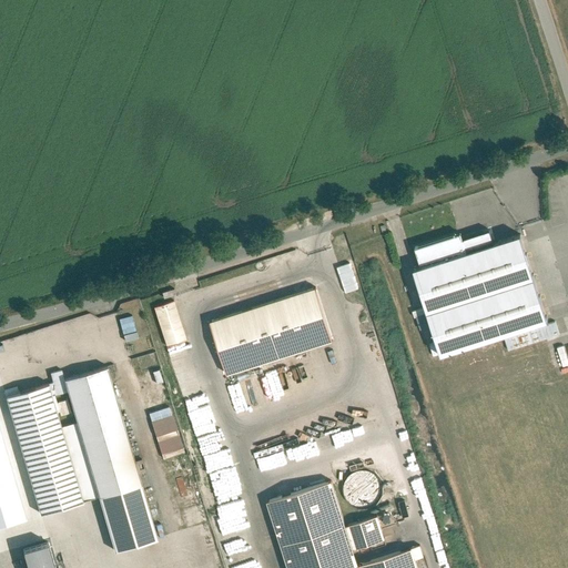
[(409,266),(437,353),(546,317),(518,232),(409,266)]
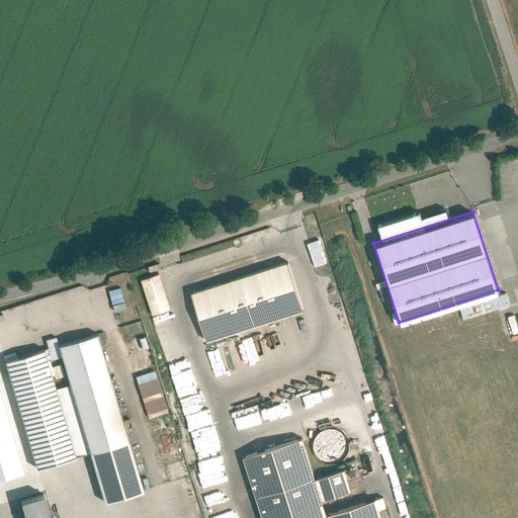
[(184,296),(200,344),(296,311),(279,263),(184,296)]
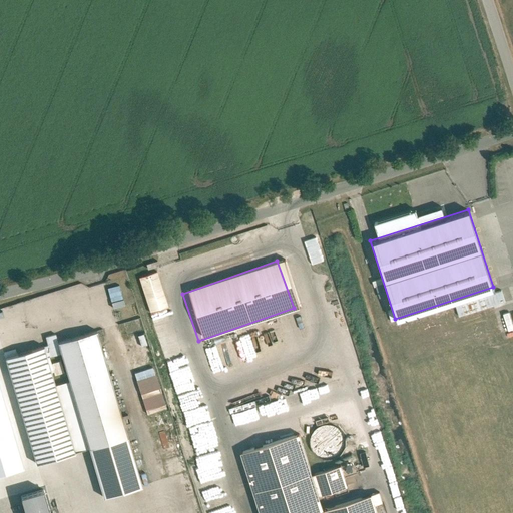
[(138,276),(147,311),(167,306),(157,271),(138,276)]
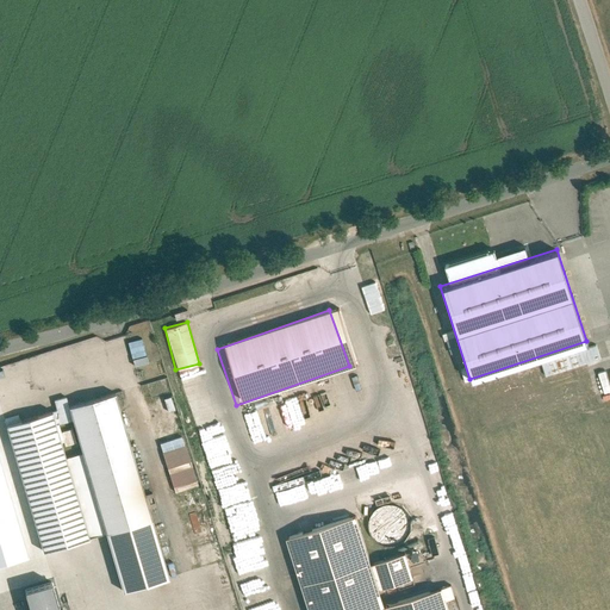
[(131,363),(148,360),(142,337),(126,341),(131,363)]
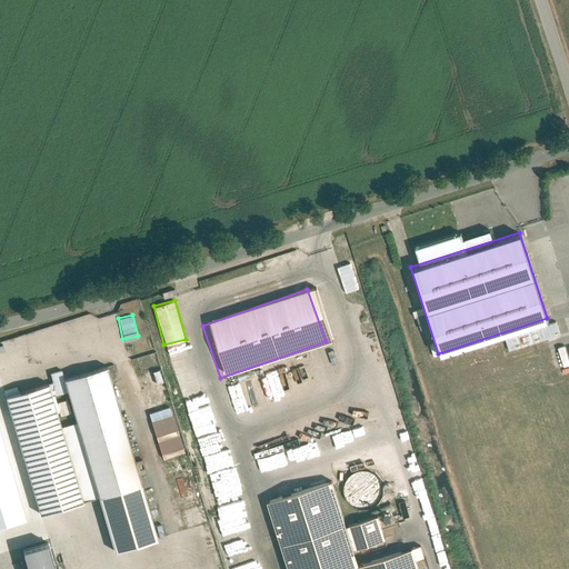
[(190,341),(182,343),(185,351),(192,348),(190,341)]
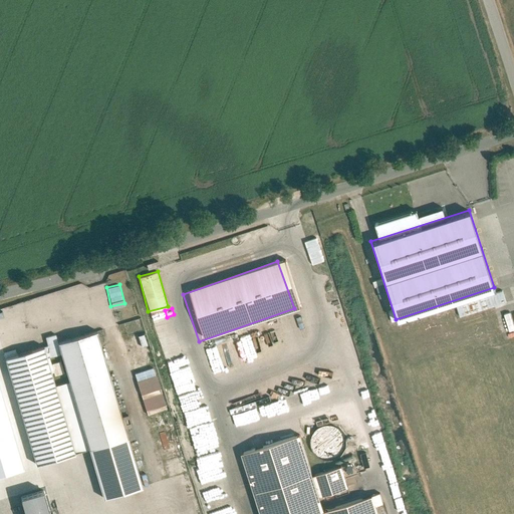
[(513,328),(510,312),(504,313),(507,330),(513,328)]
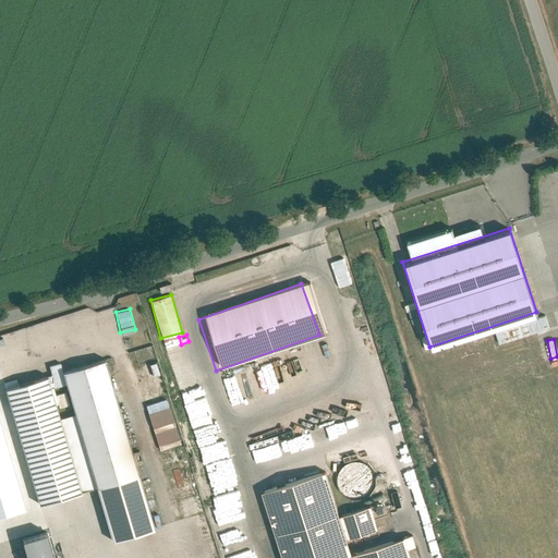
[(143,362),(155,358),(152,344),(140,348),(143,362)]
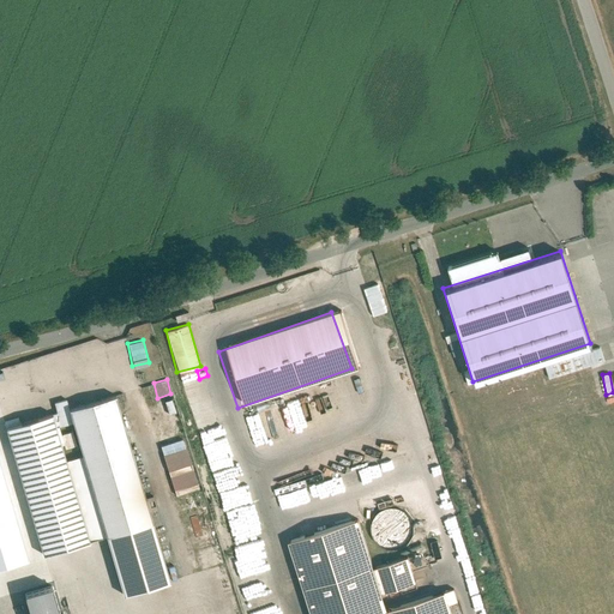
[(115,392),(66,407),(80,455),(66,459),(90,540),(106,535),(124,595),(170,582),(115,392)]
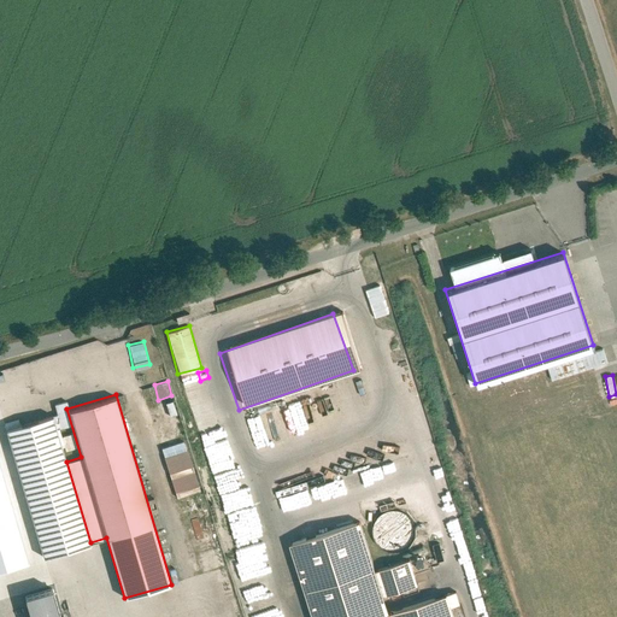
[(52,413),(4,428),(42,557),(90,542),(66,462),(52,413)]
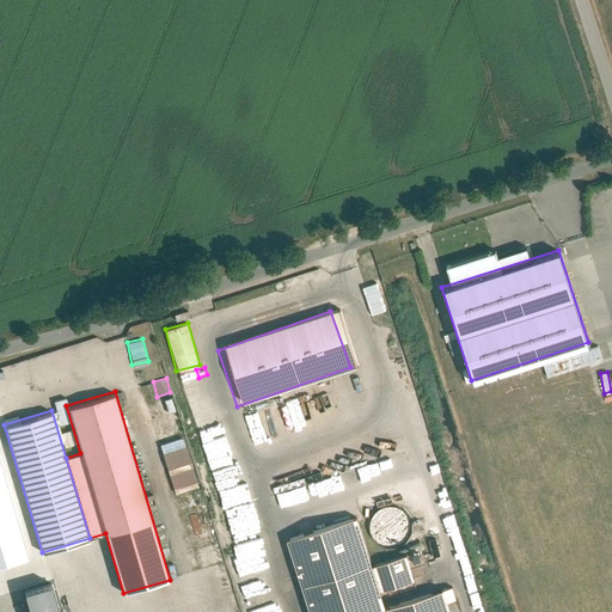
[(182,436),(158,444),(173,494),(197,487),(182,436)]
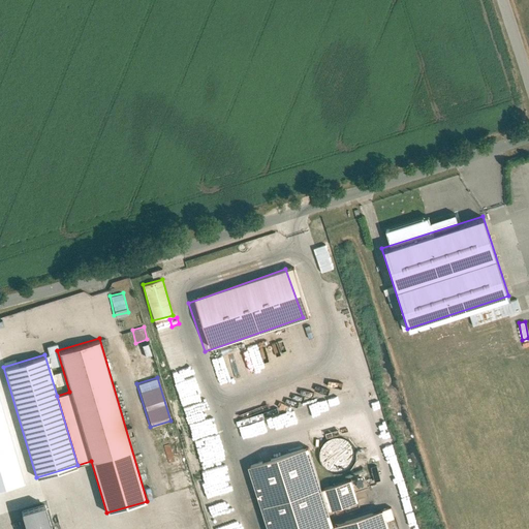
[(308,444),(247,464),(268,528),(334,528),(333,523),(328,507),(320,486),(308,444)]
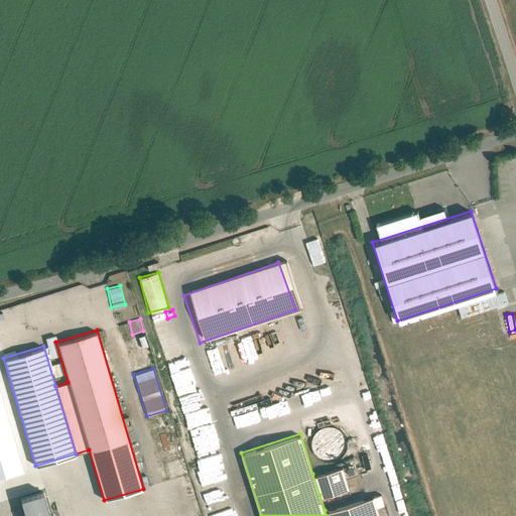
[(312,474),(319,495),(349,485),(343,465),(312,474)]
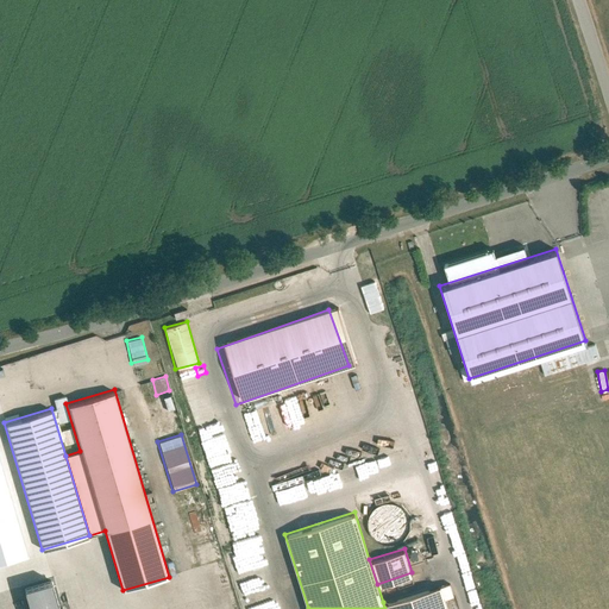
[(57,608),(49,577),(23,585),(29,608),(57,608)]
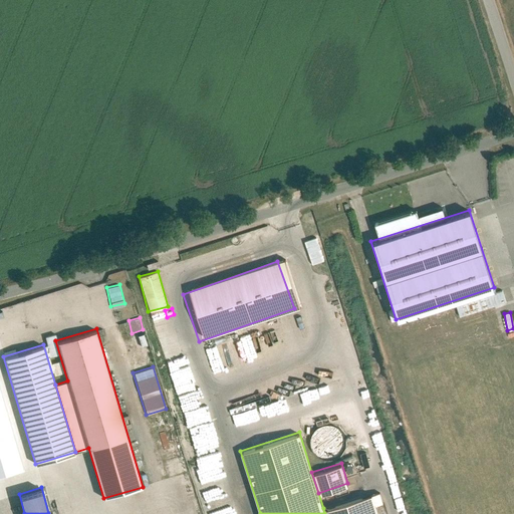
[(377,513),(370,493),(323,508),(324,513),(377,513)]
